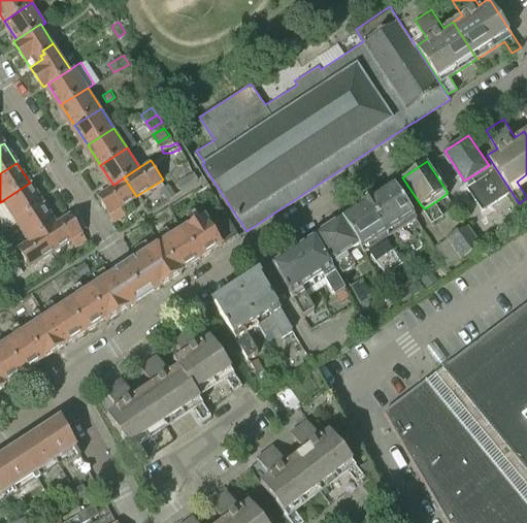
[(509,189),(495,167),(467,185),(483,207),(509,189)]
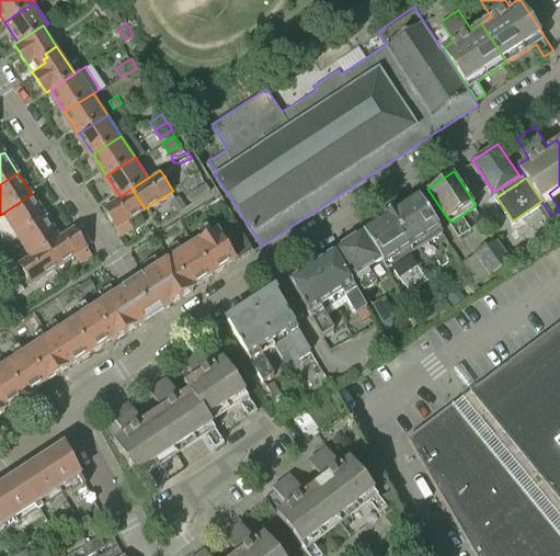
[(193,200),(210,189),(205,181),(189,191),(193,200)]
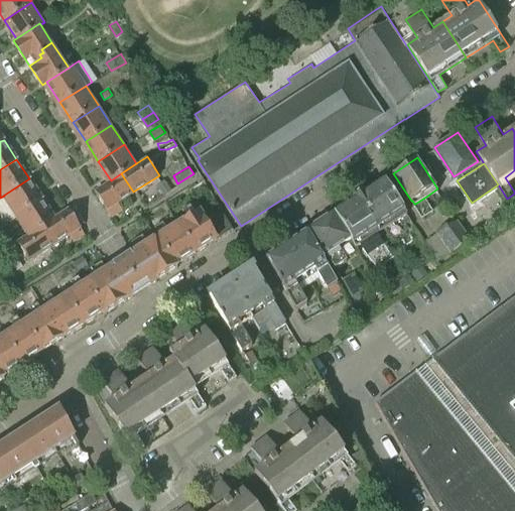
[(133,192),(121,173),(111,180),(96,189),(101,199),(107,209),(111,215),(123,208),(119,201),(133,192)]
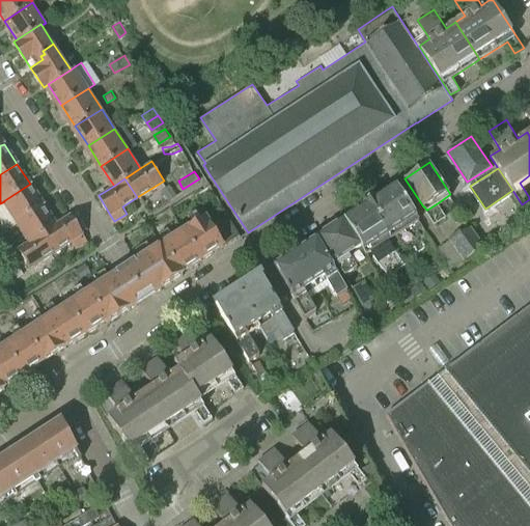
[(162,189),(169,198),(176,193),(170,183),(162,189)]
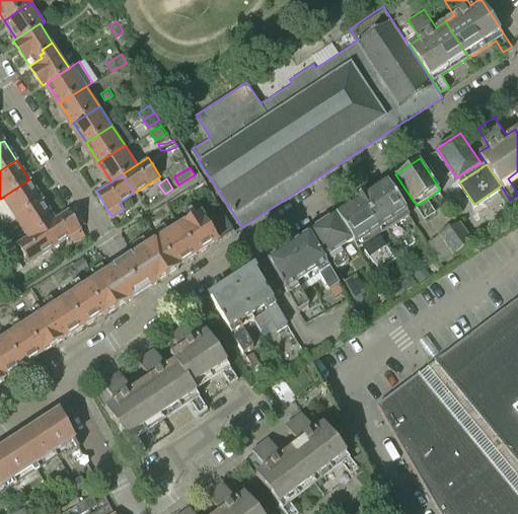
[(3,197),(4,197),(0,199),(0,216),(4,223),(42,199),(29,179),(3,197)]
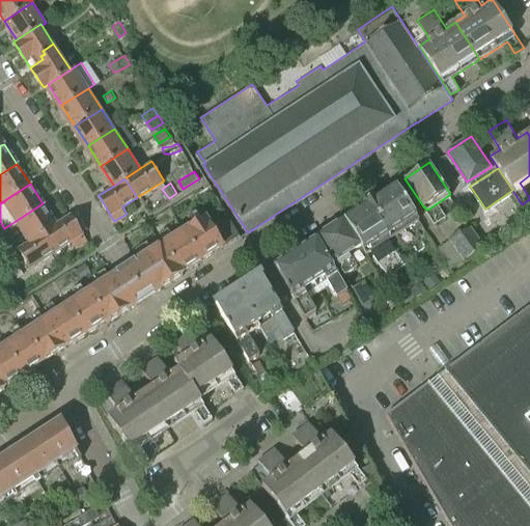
[(379,195),(374,198),(363,206),(363,208),(345,219),(344,218),(344,219),(362,246),(366,253),(369,257),(392,243),(389,238),(396,233),(399,238),(422,223),(419,218),(397,184),(380,196),(379,195)]
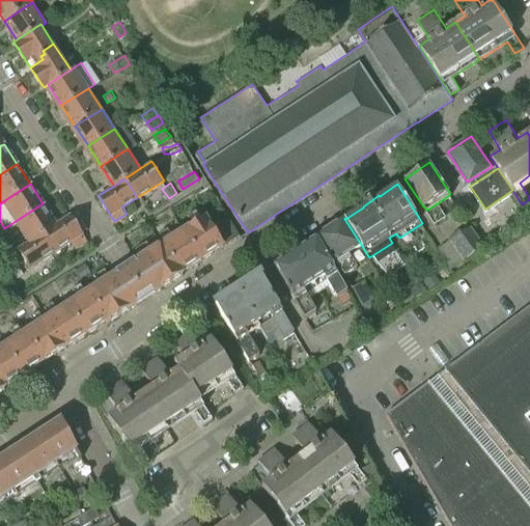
[(446,215),(439,202),(427,210),(435,222),(446,215)]
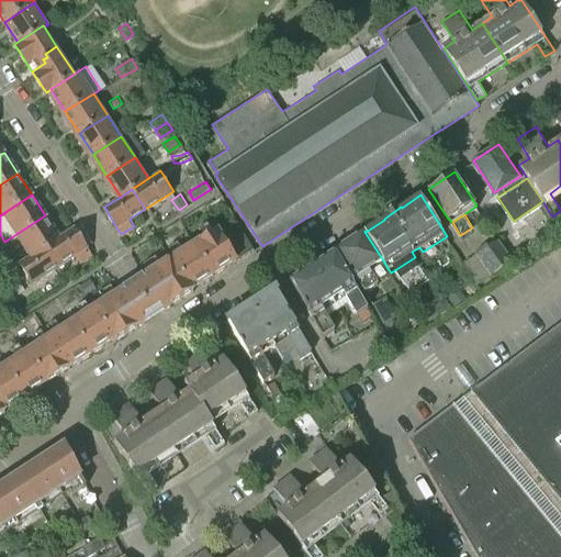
[(58,236),(45,215),(4,242),(13,256),(26,247),(31,255),(46,245),(58,236)]
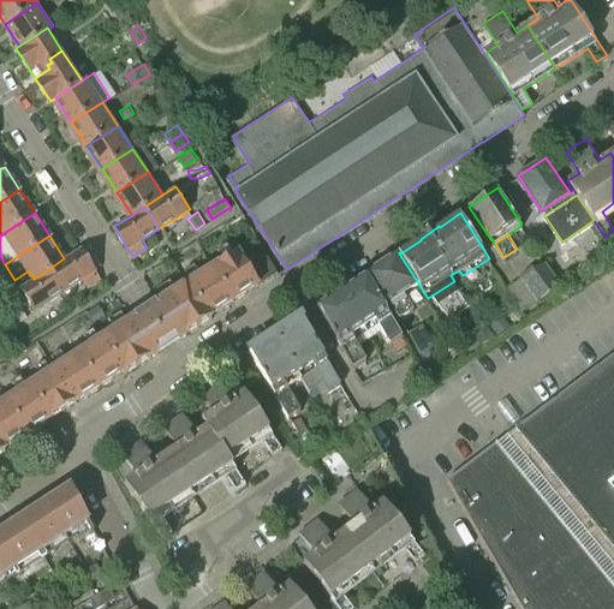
[(236,298),(260,282),(239,250),(234,252),(227,242),(218,248),(225,258),(214,266),(236,298)]
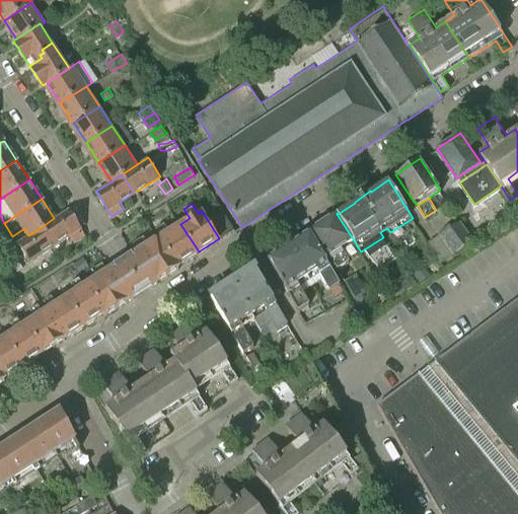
[(69,209),(54,218),(43,226),(55,244),(70,234),(74,241),(85,233),(75,217),(69,209)]
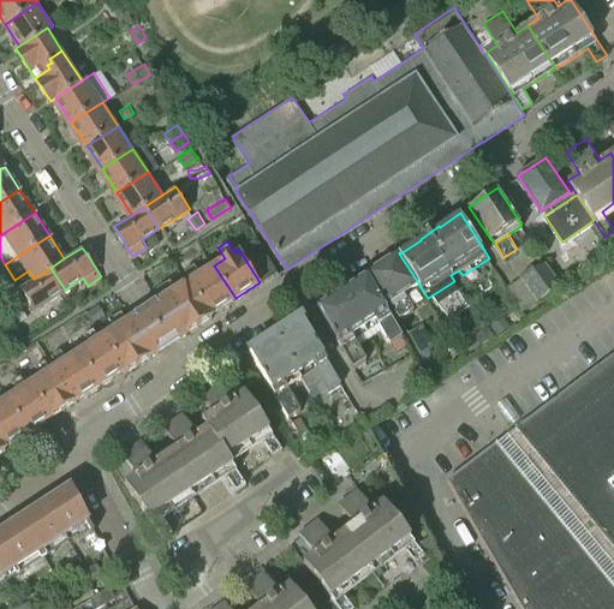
[(405,293),(419,285),(399,254),(367,274),(386,306),(391,303),(400,317),(413,309),(405,293)]
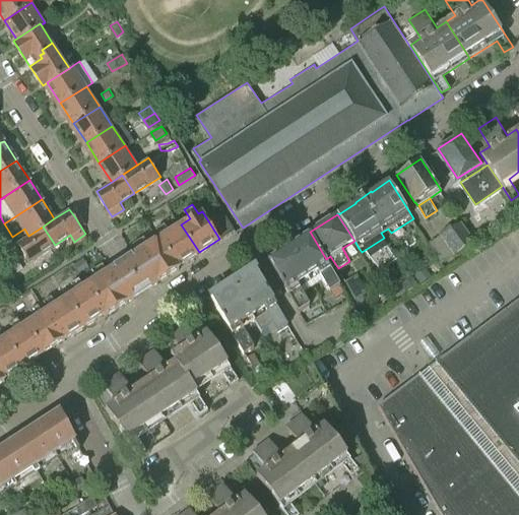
[(440,234),(453,254),(454,255),(474,242),(468,232),(460,219),(459,220),(459,221),(441,233),(440,234)]
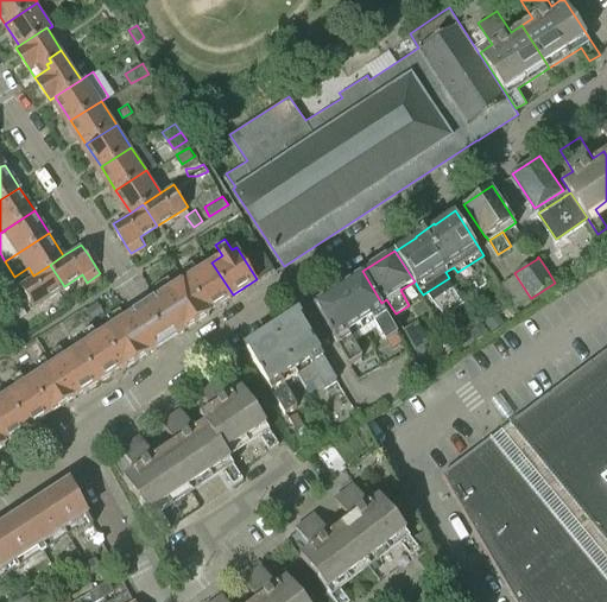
[(208,310),(233,295),(212,263),(200,271),(191,260),(183,265),(190,277),(188,278),(208,310)]
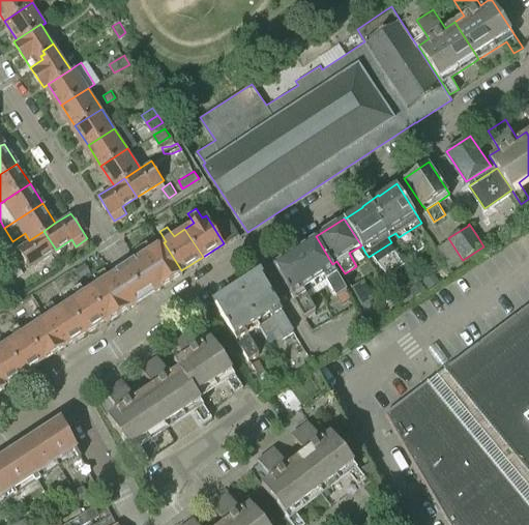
[(30,266),(56,250),(43,231),(29,240),(18,248),(30,266)]
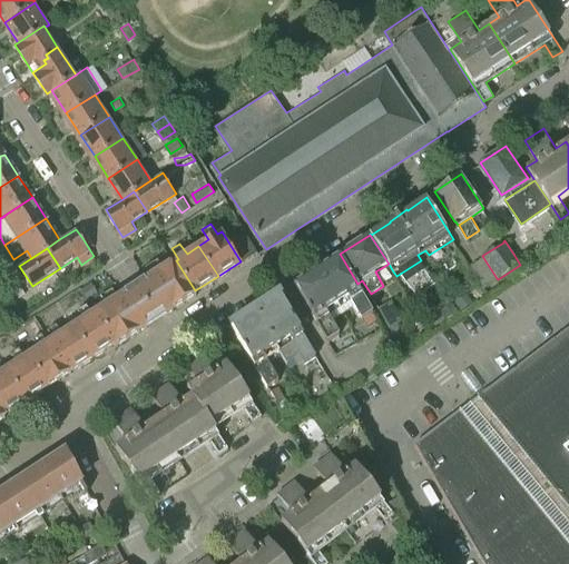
[(373,310),(357,284),(340,254),(317,268),(337,303),(340,307),(351,299),(362,318),(373,310)]
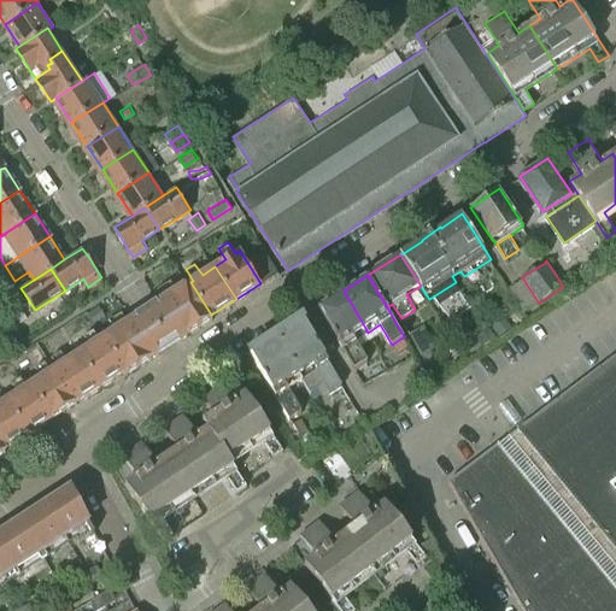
[(538,301),(522,277),(509,287),(524,310),(538,301)]
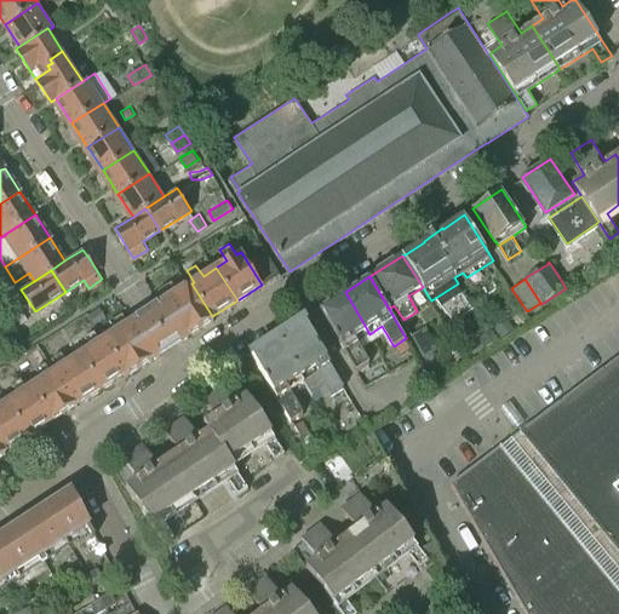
[(215,320),(212,316),(191,283),(179,292),(171,281),(159,288),(166,299),(189,336),(215,320)]
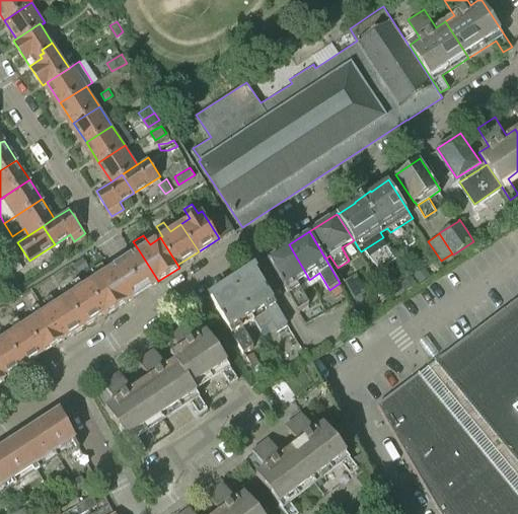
[(0,251),(9,246),(4,239),(0,240),(0,251)]
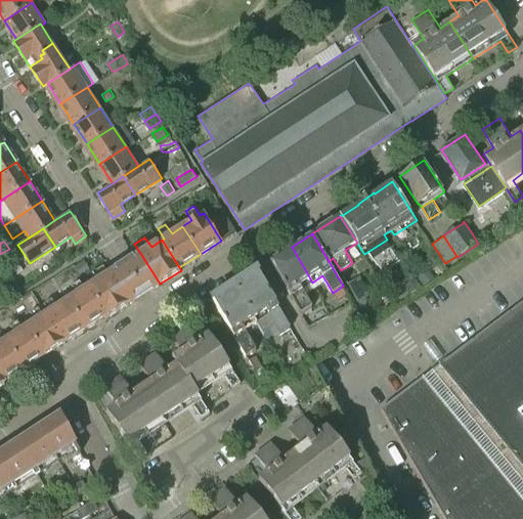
[(292,247),(271,260),(301,312),(312,306),(303,289),(312,283),(310,278),(292,247)]
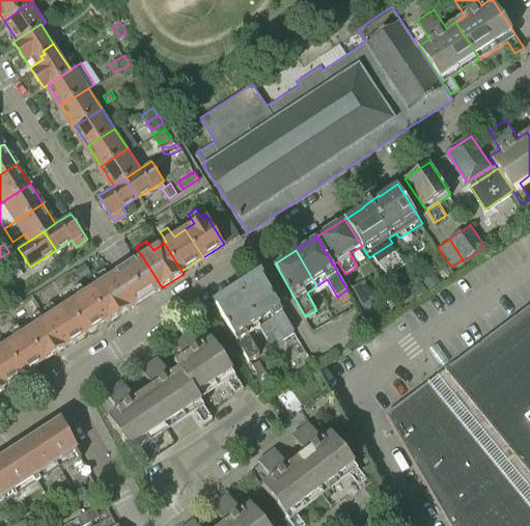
[(122,270),(117,273),(111,277),(130,307),(162,287),(142,256),(122,270)]
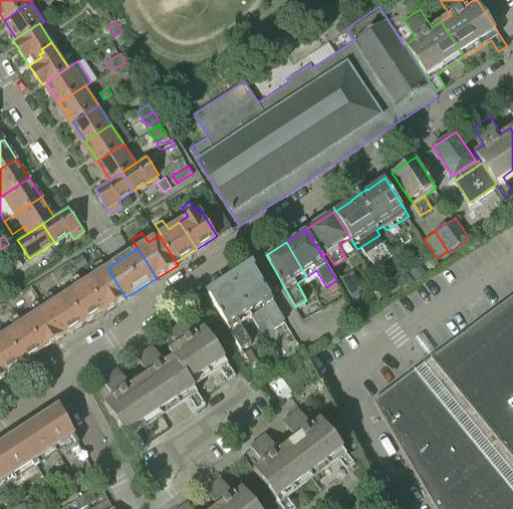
[(79,266),(87,260),(82,253),(74,258),(79,266)]
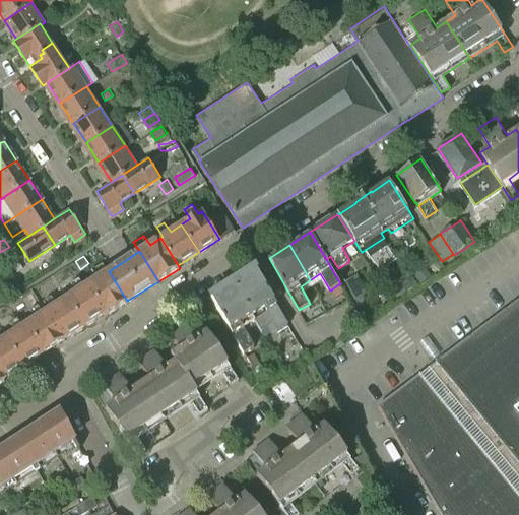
[(16,270),(23,266),(19,260),(12,264),(16,270)]
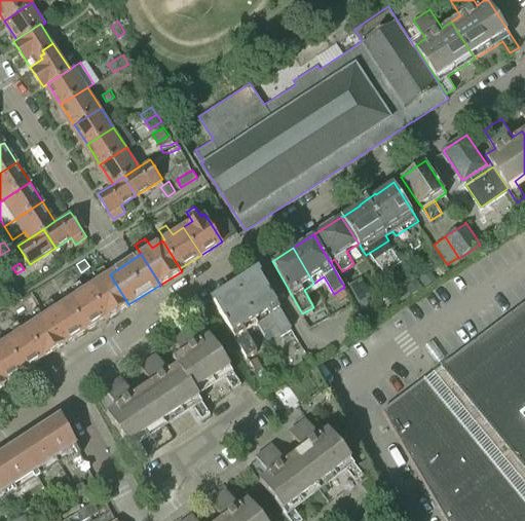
[(100,281),(89,288),(107,315),(108,318),(128,304),(110,274),(104,265),(94,272),(100,281)]
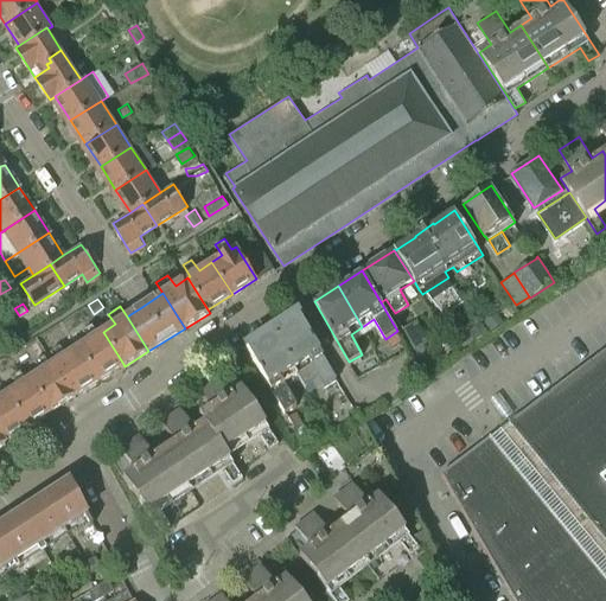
[(337,377),(298,311),(273,327),(295,368),(306,385),(319,377),(324,385),(337,377)]
